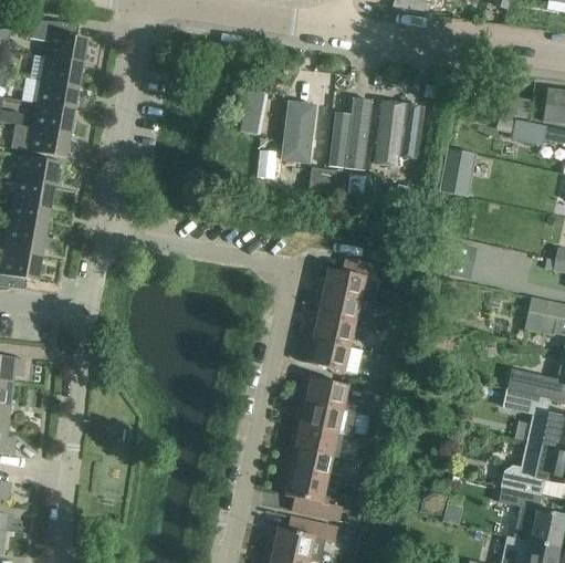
[(393,0),(391,6),(429,10),(431,1),(431,0),(393,0)]
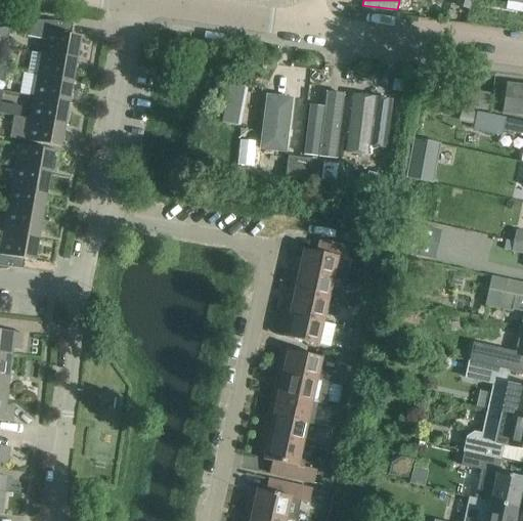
[(456,0),(455,4),(468,8),(469,0),(456,0)]
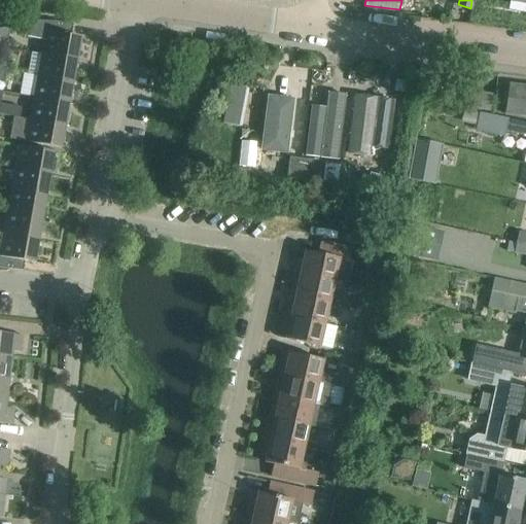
[(0,24),(10,27),(12,16),(0,15),(0,24)]
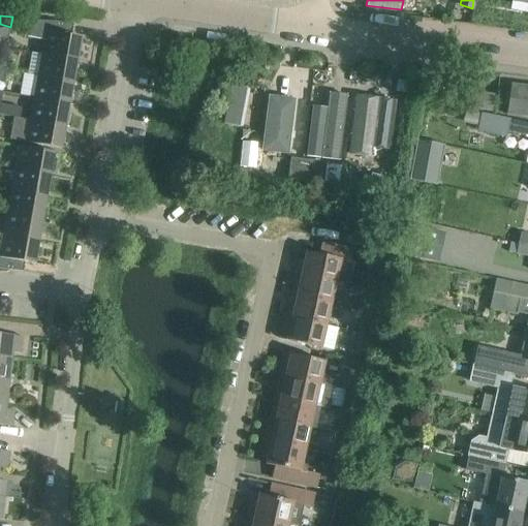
[(45,36),(42,51),(78,57),(82,34),(72,33),(74,22),(59,19),(26,17),(25,33),(45,36)]
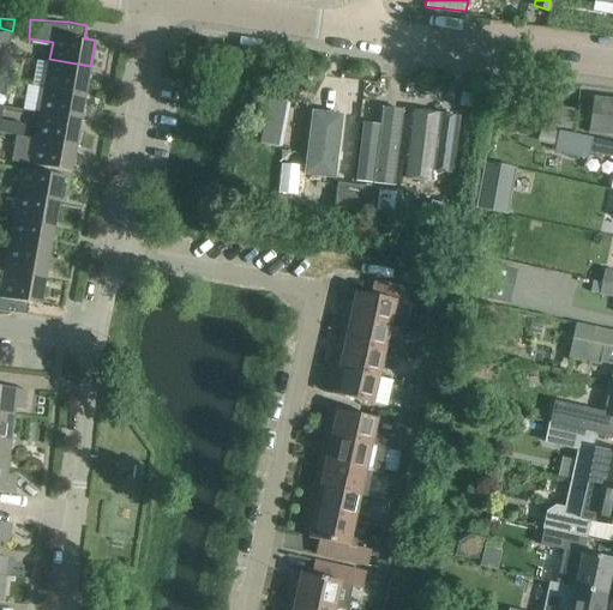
[(85,92),(90,66),(49,59),(46,85),(85,92)]
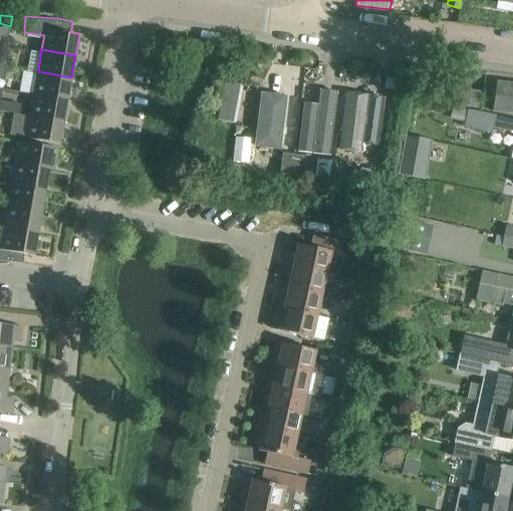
[(0,63),(7,65),(9,55),(0,53),(0,63)]
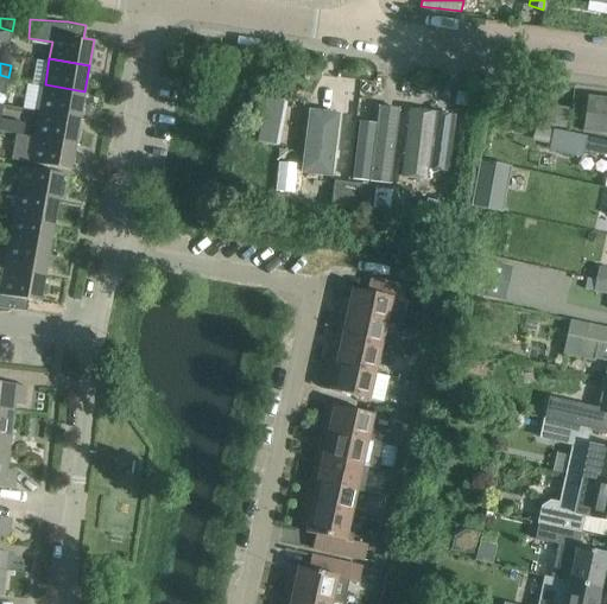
[(45,84),(40,109),(81,116),(84,91),(45,84)]
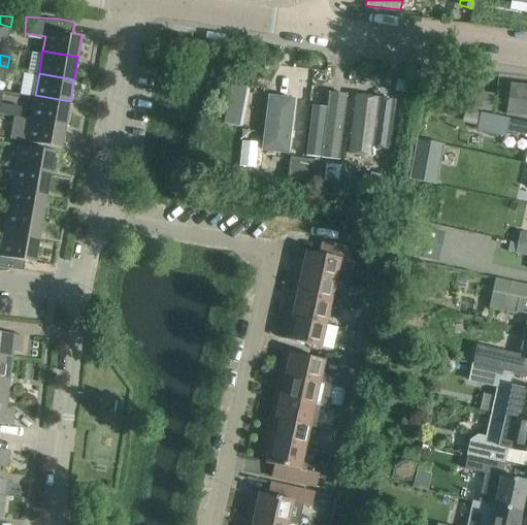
[(506,110),(526,113),(526,84),(511,81),(506,110)]
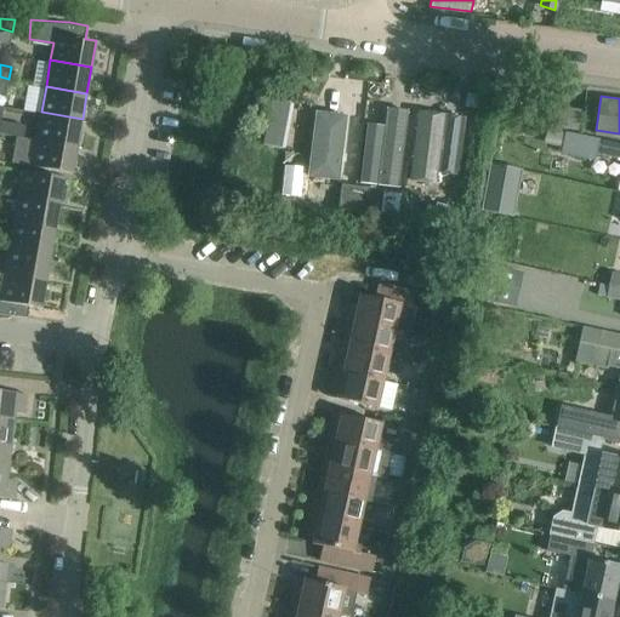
[(290,101),(272,98),(265,142),(283,144),(290,101)]
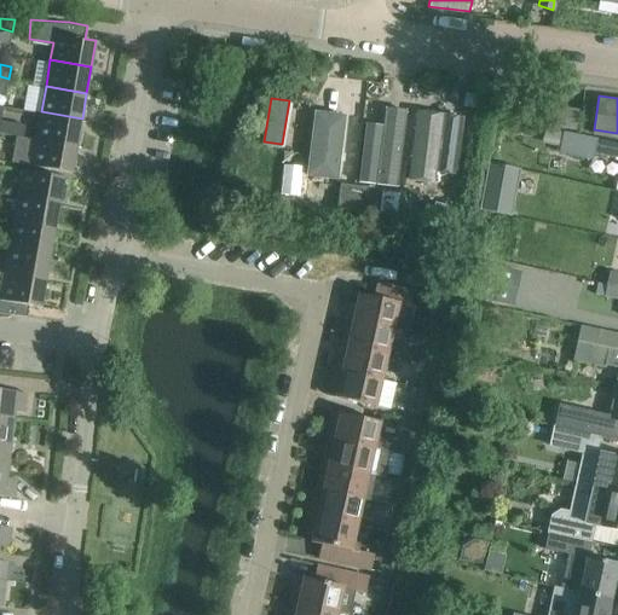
[(542,102),(526,99),(518,98),(515,115),(538,119),(542,102)]
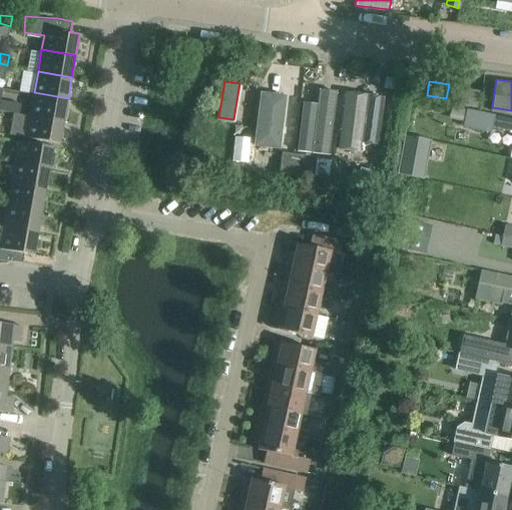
[(479,89),(455,85),(452,85),(450,100),(477,104),(479,89)]
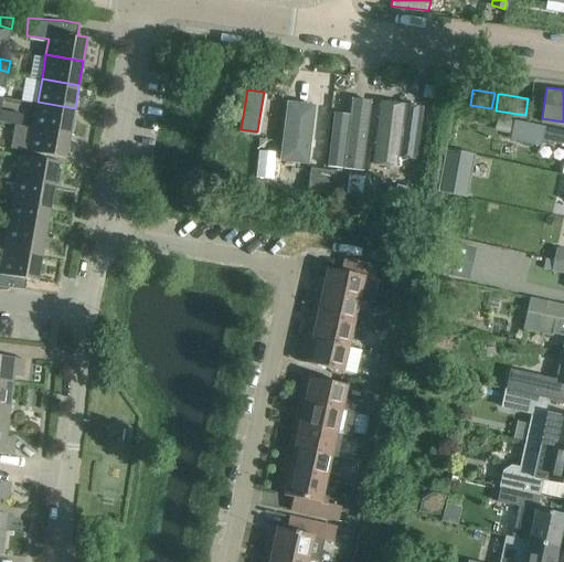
[(353,97),(351,114),(349,129),(332,127),(328,165),(363,168),(371,99),(353,97)]
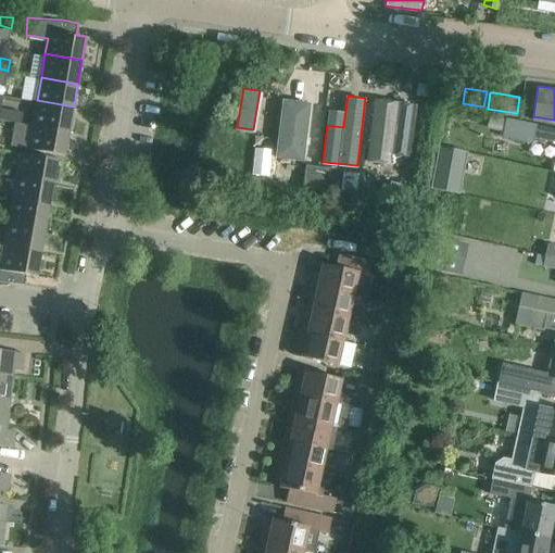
[(306,158),(313,101),(285,98),(285,99),(278,153),(306,158)]
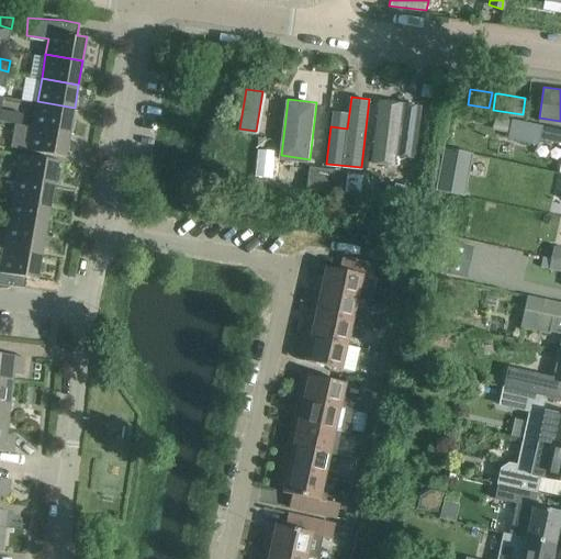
[(382,99),(374,160),(399,164),(400,154),(413,156),(421,103),(404,101),(382,99)]
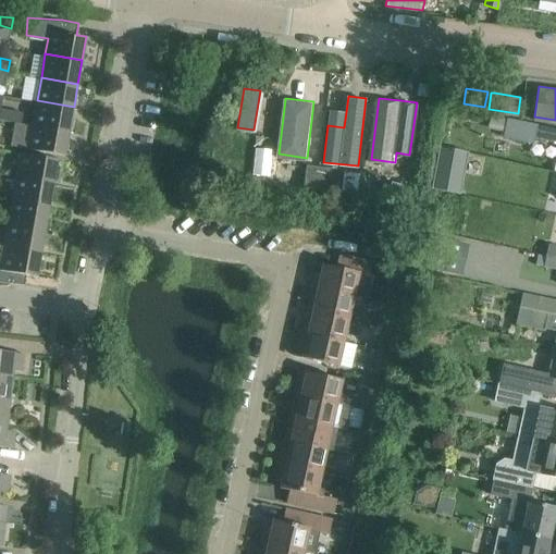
[(37,100),(33,123),(70,130),(74,107),(37,100)]
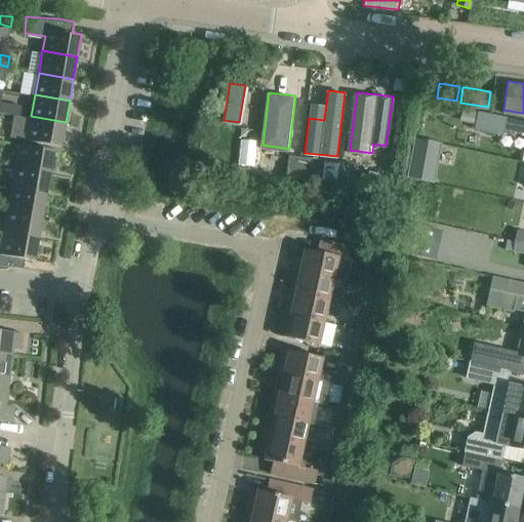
[(523,118),(506,115),(504,128),(523,132),(523,118)]
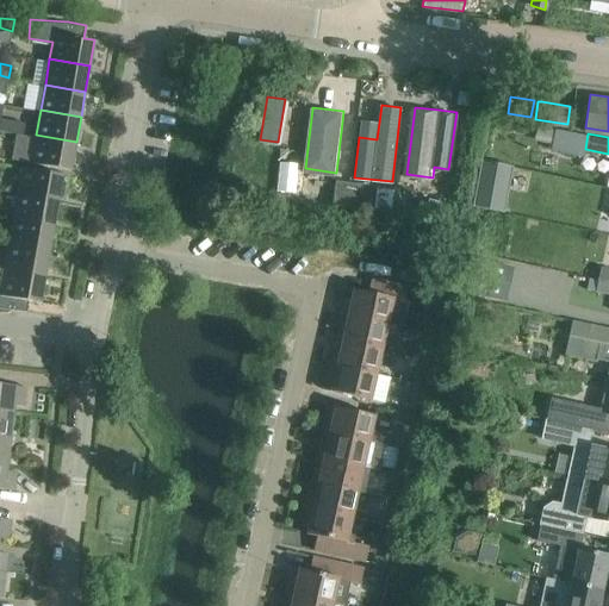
[(31,161),(72,168),(76,142),(36,135),(31,161)]
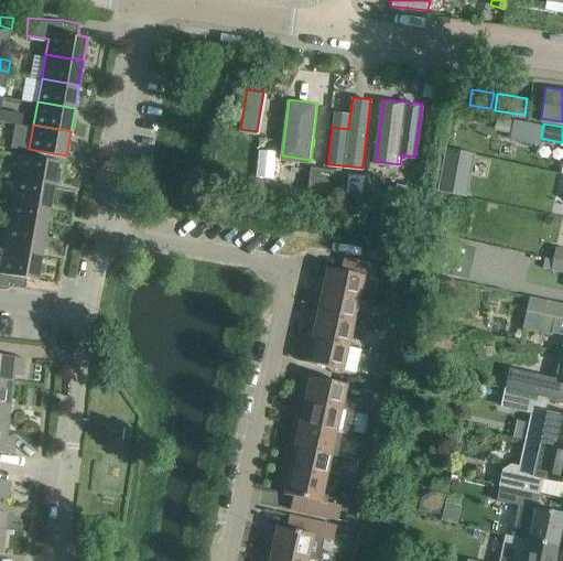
[(259,137),(249,194),(274,197),(278,175),(282,140),(259,137)]
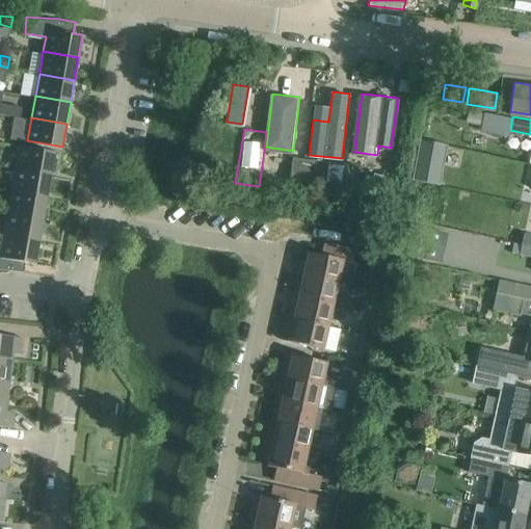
[(421,137),(413,177),(440,182),(448,142),(421,137)]
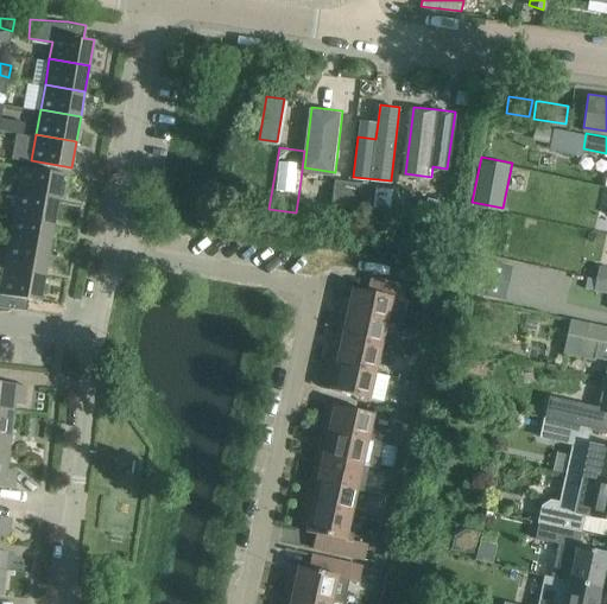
[(23,165),(18,190),(58,198),(63,172),(23,165)]
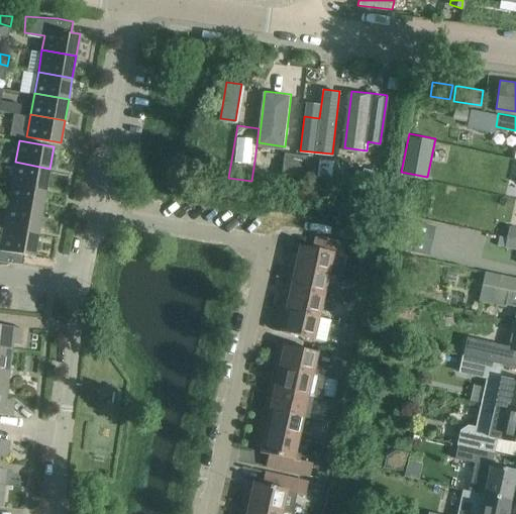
[(285,150),(282,173),(294,175),(295,166),(296,152),(285,150)]
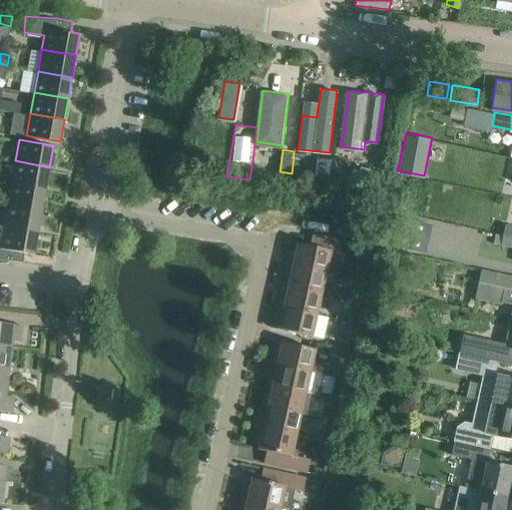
[(305,152),(294,151),(293,164),(292,173),(302,174),(305,152)]
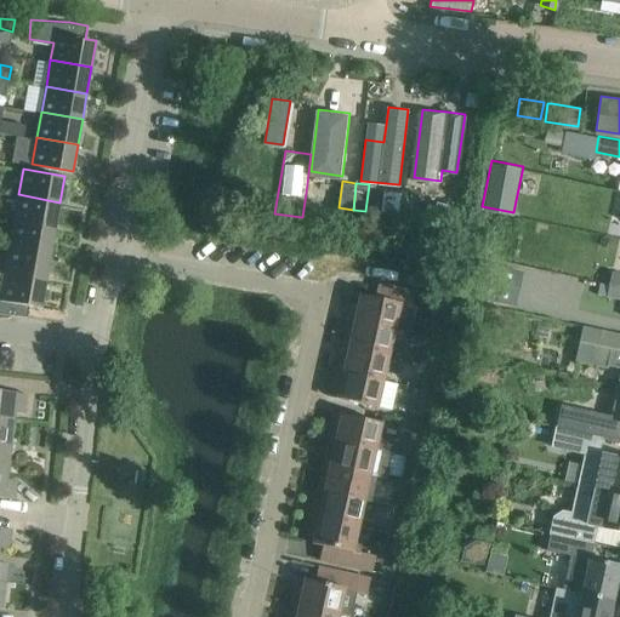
[(385,188),(381,218),(397,220),(402,190),(385,188)]
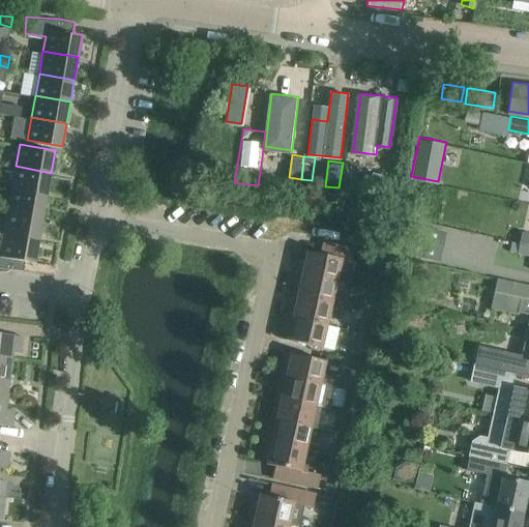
[(342,184),(354,186),(357,164),(345,162),(344,175),(342,184)]
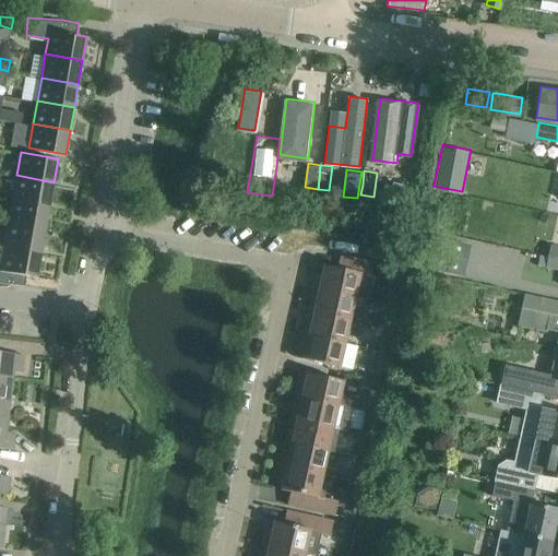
[(49,205),(54,182),(16,175),(13,199),(49,205)]
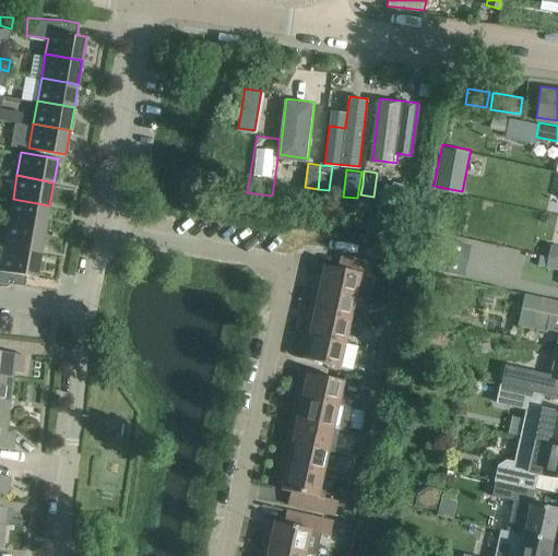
[(386,182),(381,200),(406,206),(411,189),(386,182)]
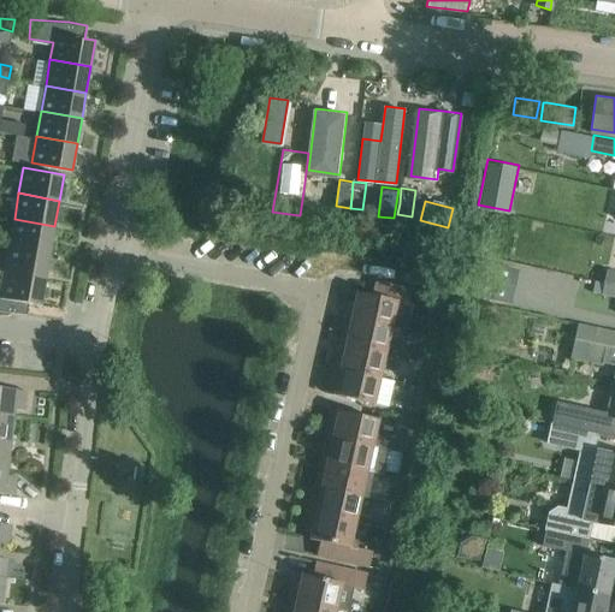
[(15,219),(10,244),(51,251),(54,226),(15,219)]
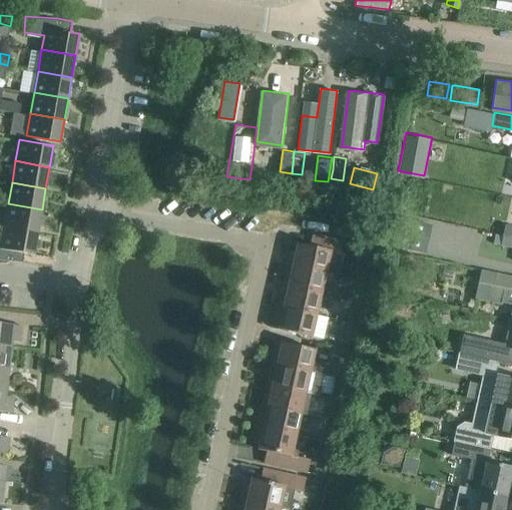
[(38,230),(42,209),(8,203),(4,224),(38,230)]
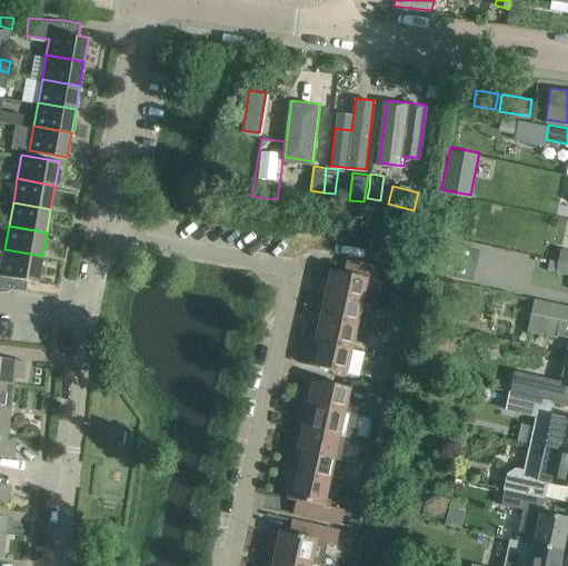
[(472,277),(479,247),(445,240),(438,270),(472,277)]
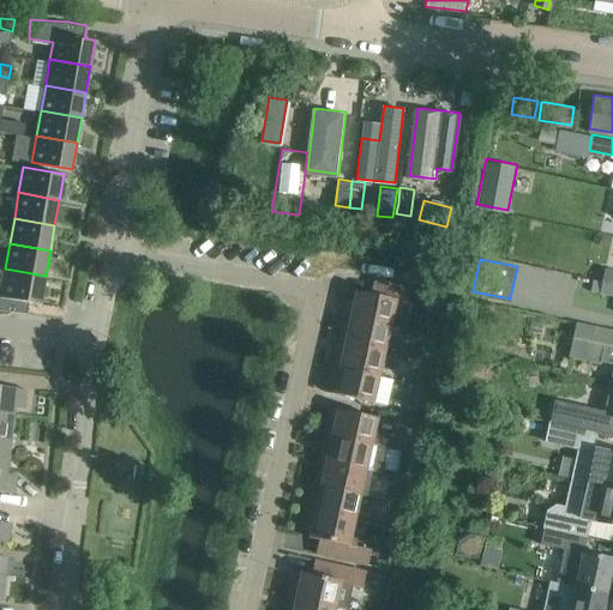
[(41,302),(46,276),(5,269),(1,288),(0,288),(0,308),(28,312),(29,301),(41,302)]
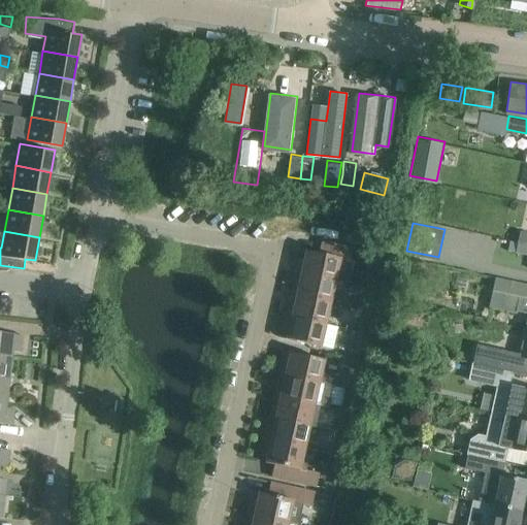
[(299,256),(296,269),(335,279),(350,282),(355,260),(351,259),(354,247),(322,239),(319,251),(306,249),(305,257),(299,256)]
